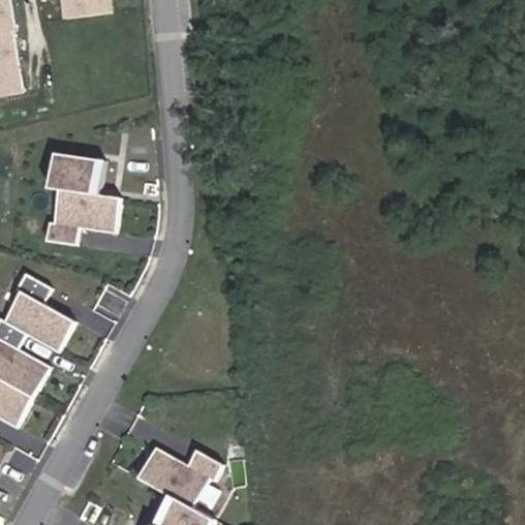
[(0,0),(0,92),(28,88),(12,0),(0,0)]
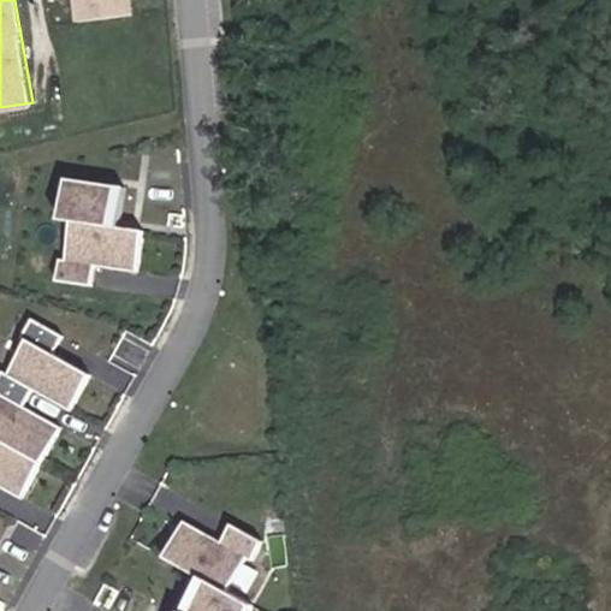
[(72,0),(73,13),(134,10),(132,0),(72,0)]
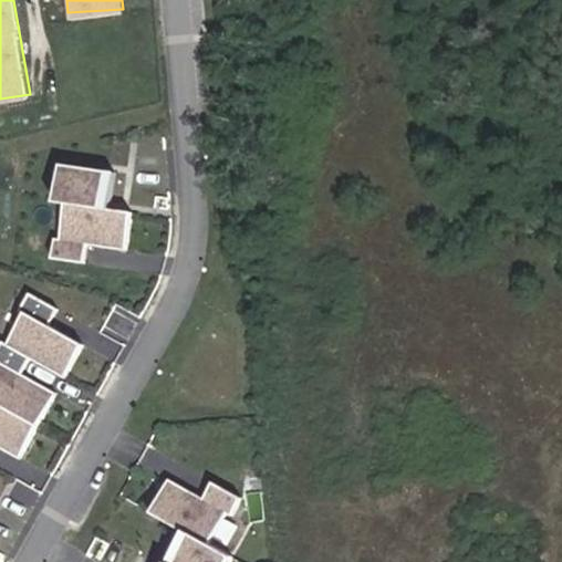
[(51,237),(49,257),(81,261),(83,243),(123,249),(127,211),(99,207),(103,170),(56,164),(51,201),(62,203),(56,238),(51,237)]
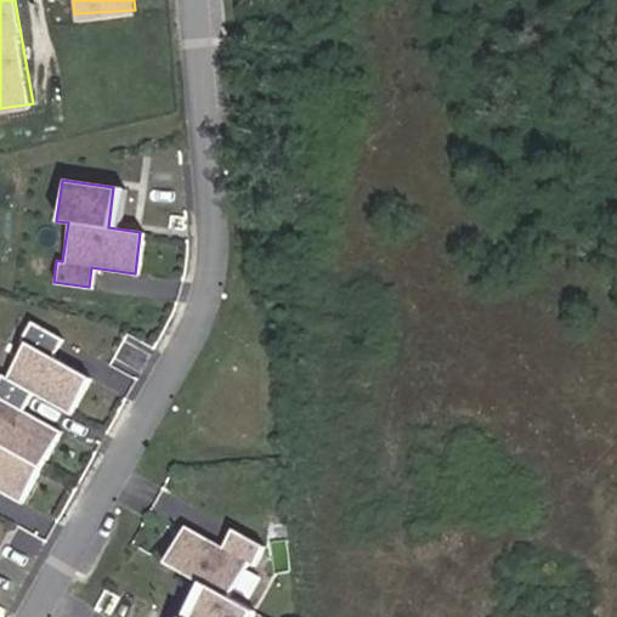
[(122,188),(113,187),(108,227),(115,228),(122,188)]
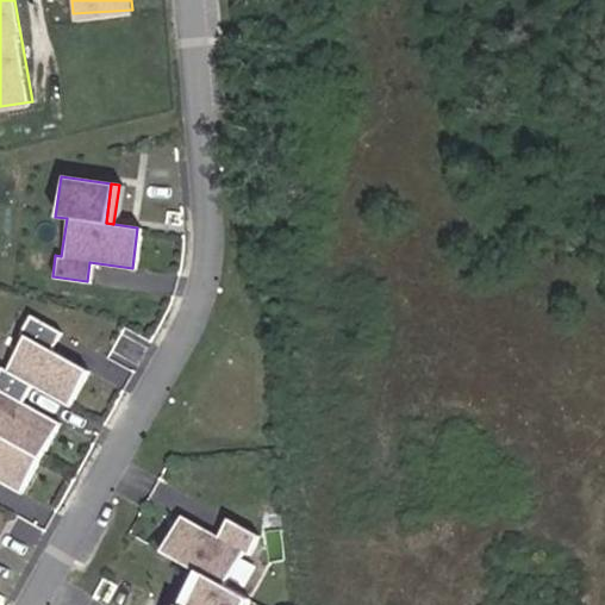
[(0,481),(17,492),(56,422),(17,400),(27,380),(67,403),(86,369),(48,348),(58,330),(27,312),(17,332),(22,335),(4,368),(0,367),(0,481)]
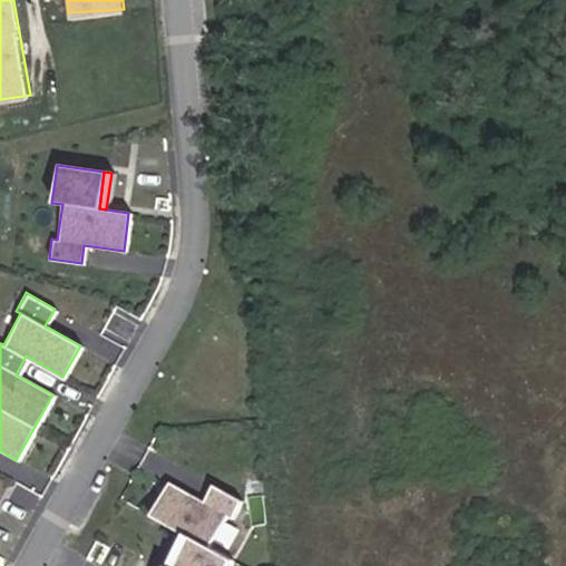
[(171,565),(225,565),(231,558),(207,545),(225,514),(230,516),(240,498),(211,482),(201,500),(166,480),(148,513),(183,532),(188,535),(171,565)]
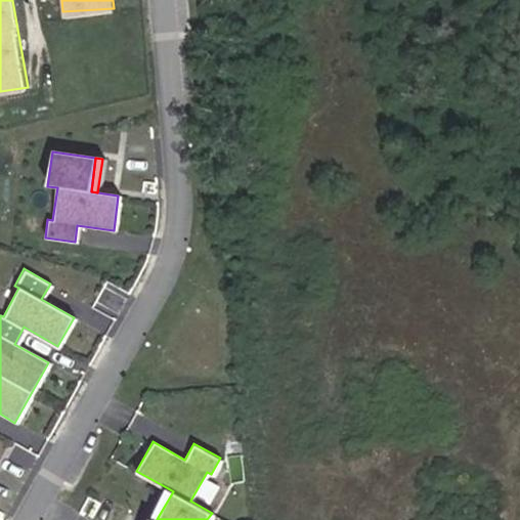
[(157,519),(173,491),(168,488),(149,519),(157,519)]
